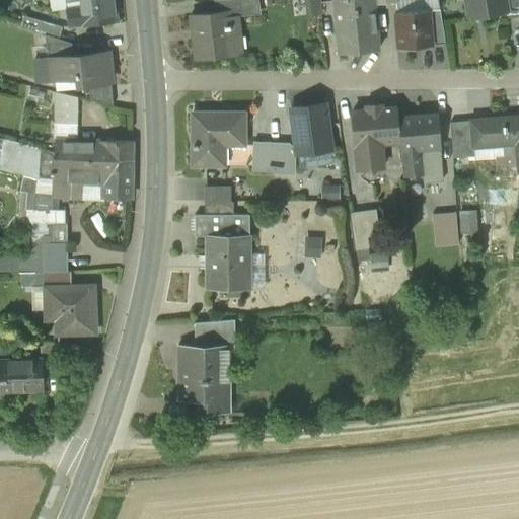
[(67,8),(66,0),(49,0),(51,11),(67,8)]
